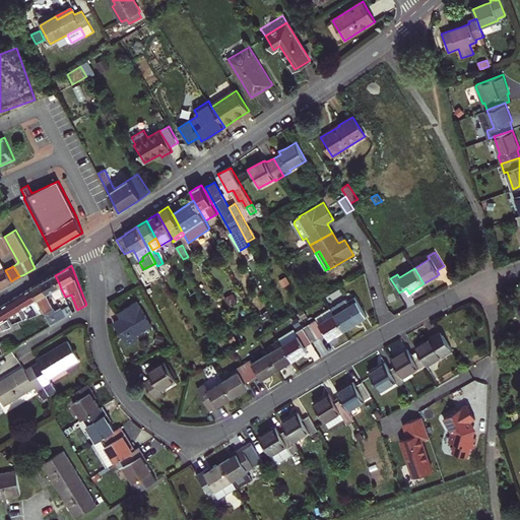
[(0,286),(11,281),(5,270),(0,273),(0,286)]
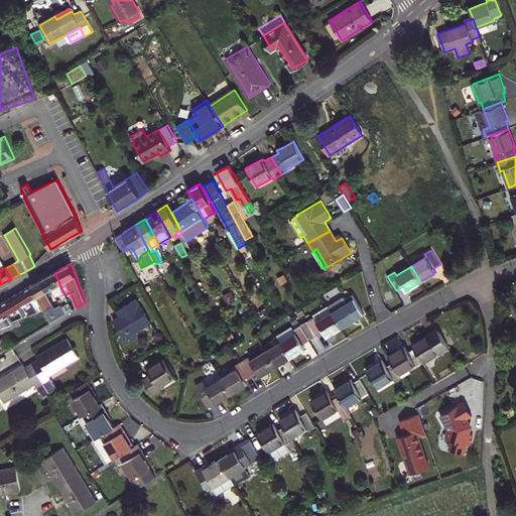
[(59,283),(54,273),(49,275),(45,278),(47,282),(45,283),(49,289),(51,288),(55,296),(63,292),(59,284),(59,283)]
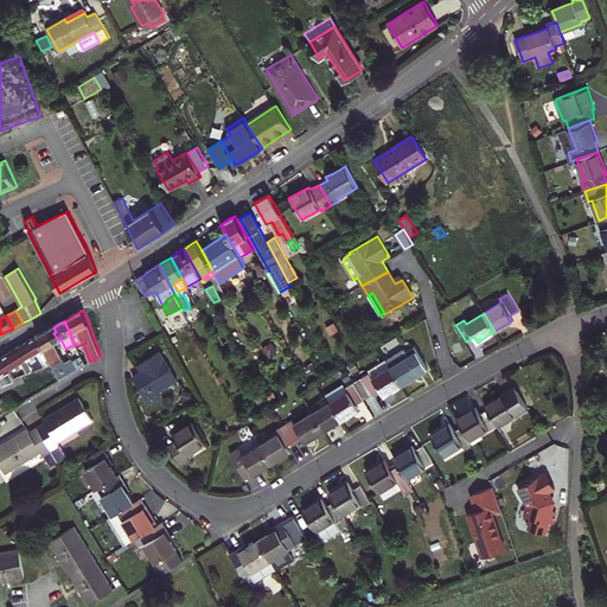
[(56,343),(58,340),(53,333),(56,332),(53,327),(44,332),(38,336),(44,349),(52,365),(55,370),(61,379),(70,374),(65,363),(56,343)]
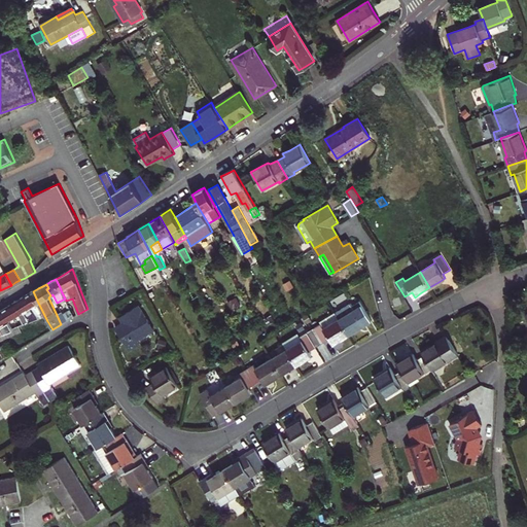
[(15,303),(22,313),(26,318),(29,323),(45,317),(38,303),(33,291),(24,297),(15,303)]
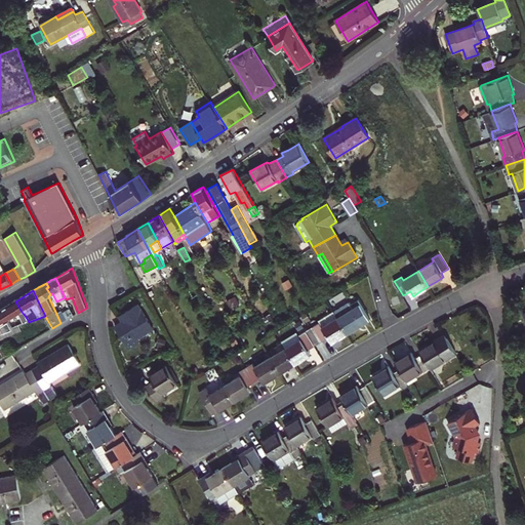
[(358,327),(369,319),(358,300),(351,306),(352,309),(337,317),(348,333),(358,327)]
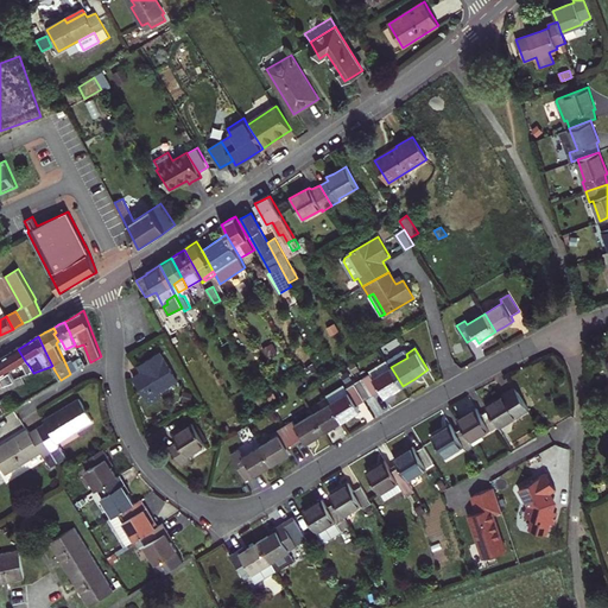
[(7,355),(2,359),(0,359),(0,377),(5,385),(18,380),(16,375),(11,368),(25,361),(18,349),(7,355)]
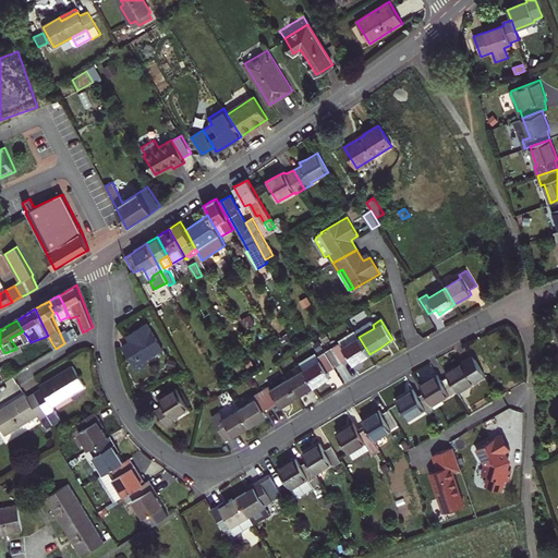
[(134,364),(137,370),(148,364),(146,360),(164,350),(147,324),(131,334),(134,339),(131,341),(123,346),(134,364)]
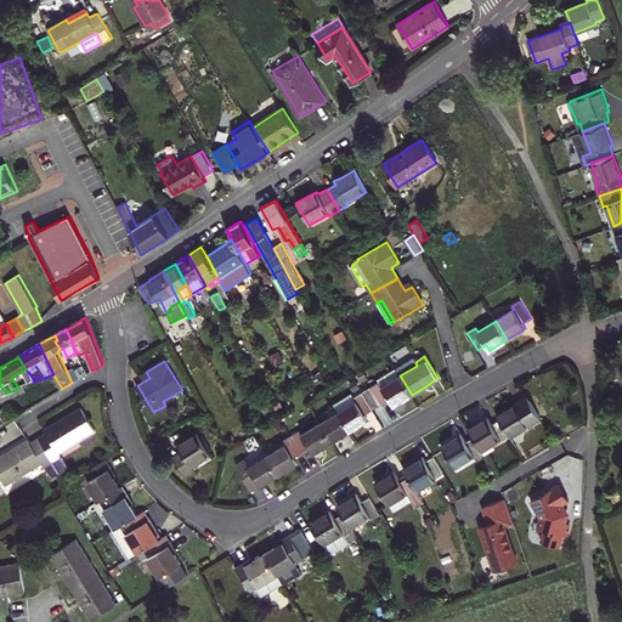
[(72,383),(80,378),(78,374),(74,368),(67,372),(72,383)]
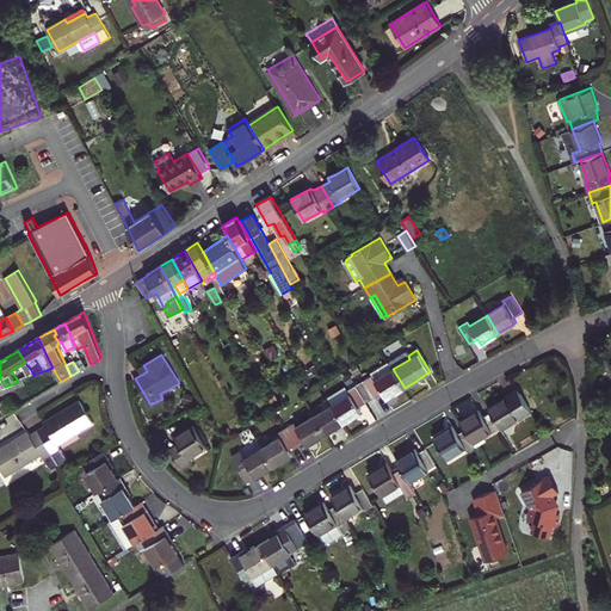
[(376,380),(393,369),(388,362),(371,372),(372,375),(376,380)]
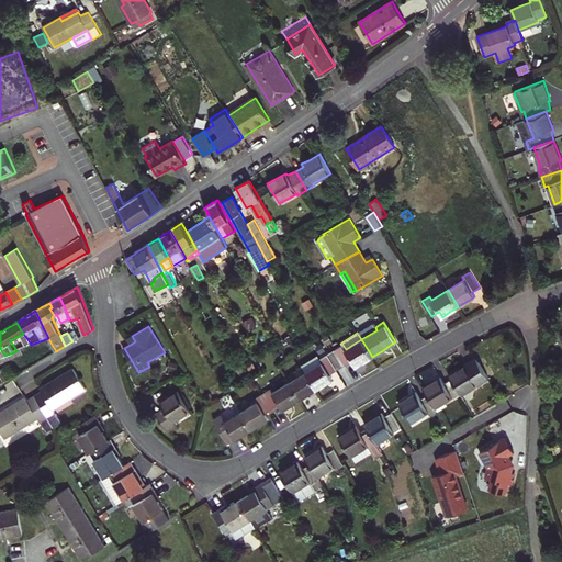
[(27,339),(14,347),(17,351),(22,348),(31,345),(27,339)]
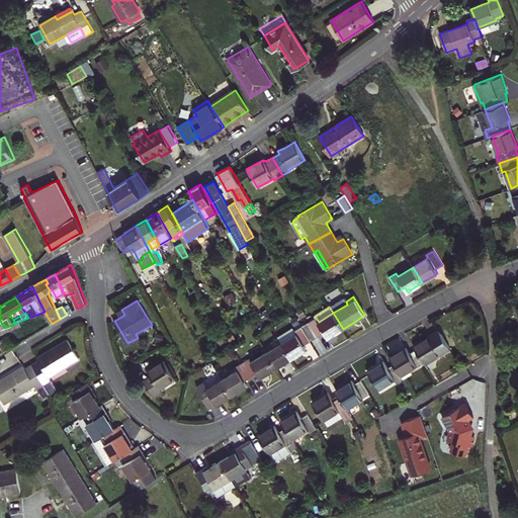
[(336,332),(343,329),(333,313),(319,322),(316,318),(309,322),(317,336),(324,332),(325,332),(328,338),(336,332)]
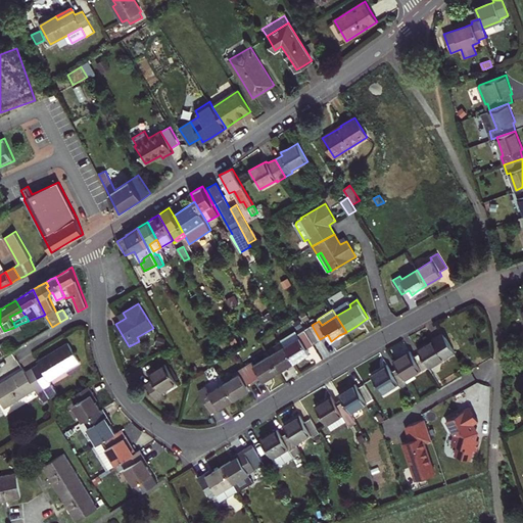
[(47,319),(44,321),(47,326),(38,332),(40,334),(52,327),(47,319)]
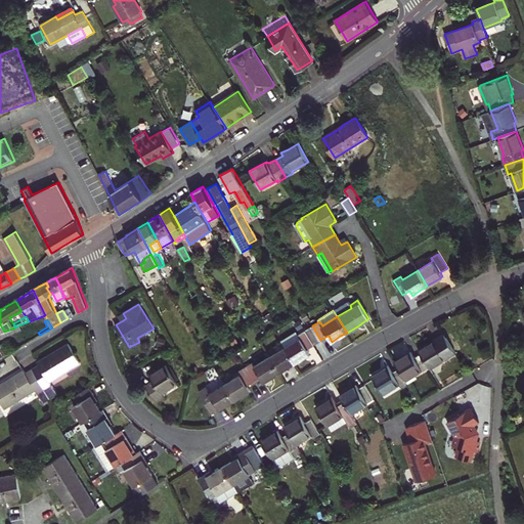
[(0,333),(0,338),(23,330),(20,324),(15,328),(4,332),(0,333)]
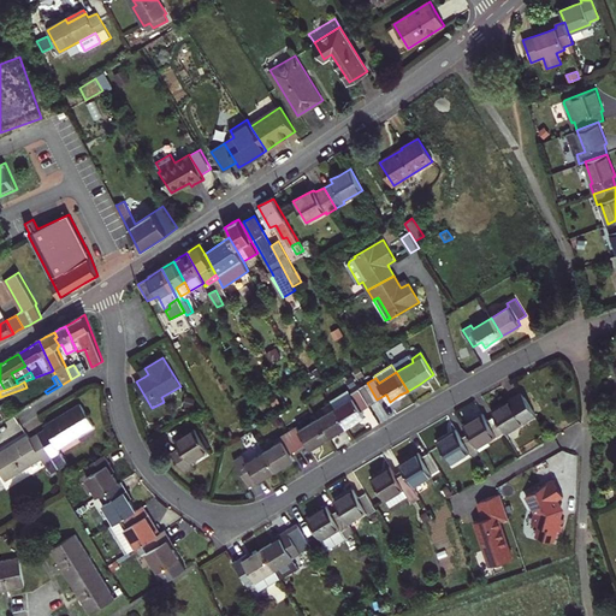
[(369,404),(377,400),(367,383),(363,385),(360,388),(369,404)]
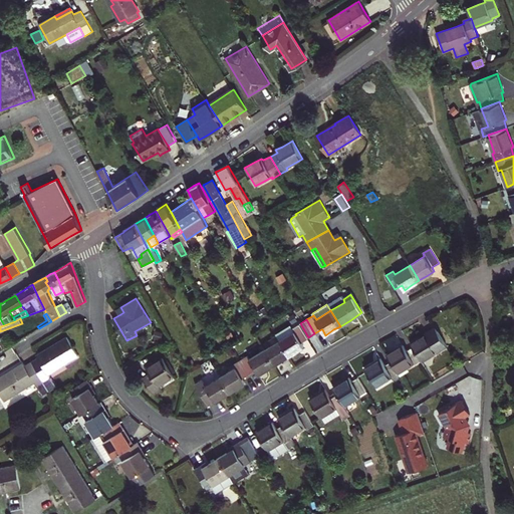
[(298,350),(304,346),(301,342),(301,341),(308,337),(300,323),(292,328),(291,325),(276,335),(280,340),(289,355),(298,350)]
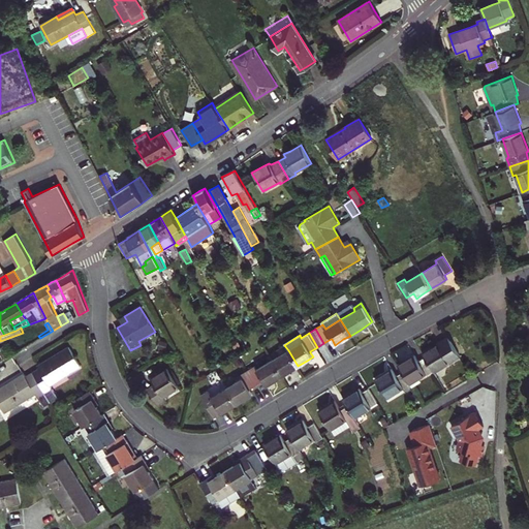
[(442,341),(439,343),(441,346),(450,341),(448,337),(442,341)]
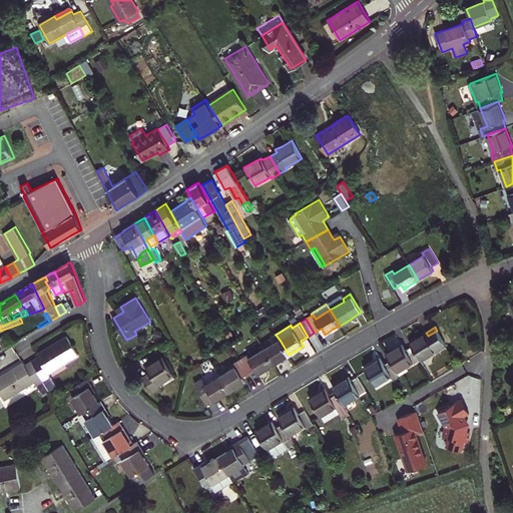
[(412,346),(421,360),(446,345),(437,331),(428,336),(426,333),(410,343),(412,346)]
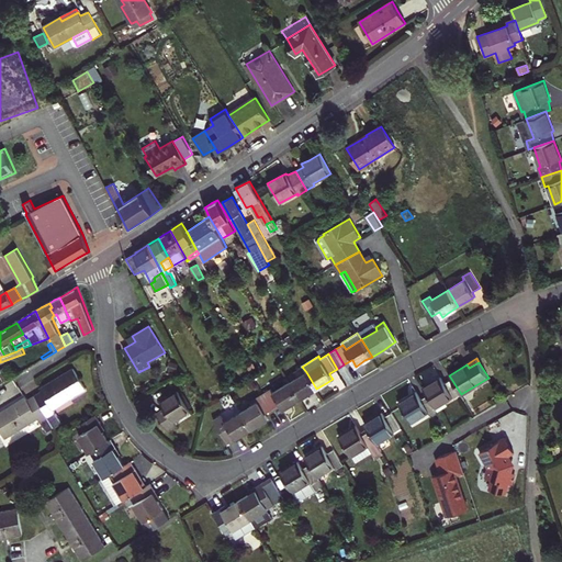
[(0,383),(1,382),(2,383),(15,374),(10,364),(0,370),(0,383)]
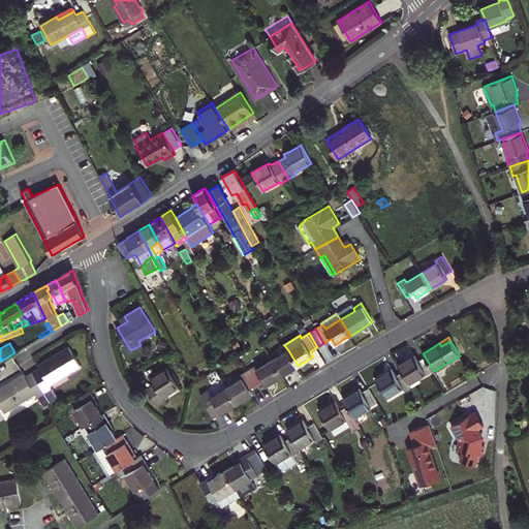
[(35,376),(51,403),(59,398),(50,384),(81,366),(69,347),(62,350),(54,356),(55,360),(39,369),(41,372),(35,376)]
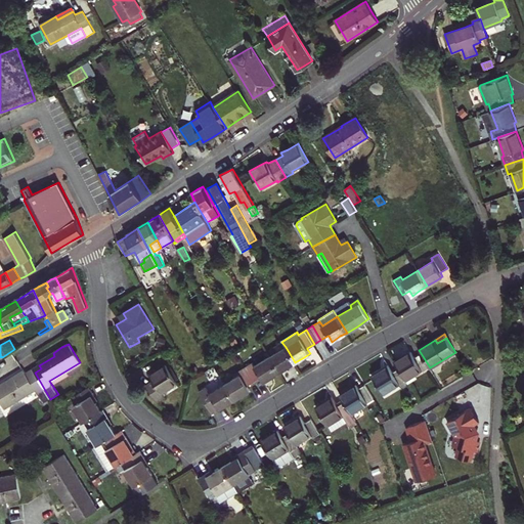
[(287,367),(295,362),(286,347),(269,356),(279,373),(287,367)]
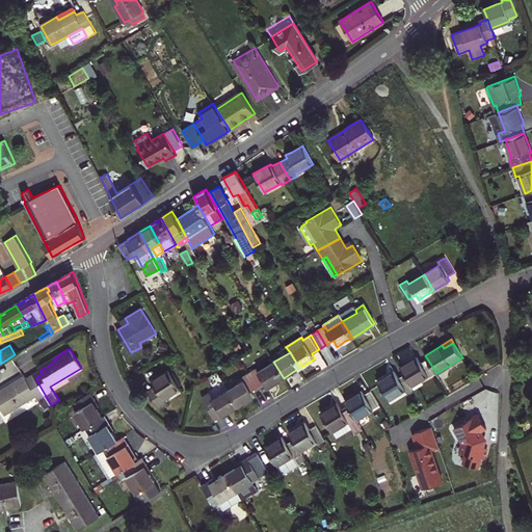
[(427,358),(420,363),(417,357),(408,363),(401,368),(405,374),(411,386),(428,375),(429,377),(436,373),(427,358)]
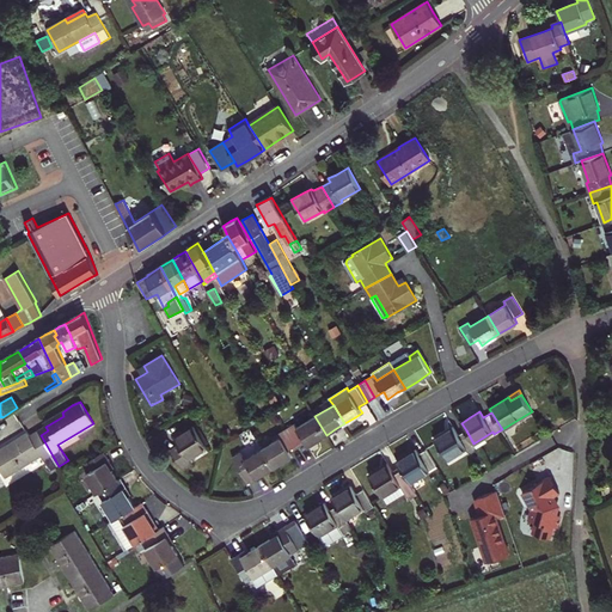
[(44,423),(46,427),(63,416),(62,412),(44,423)]
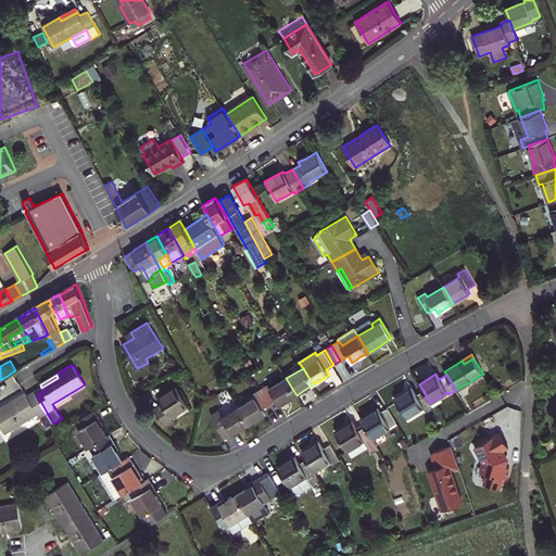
[(287,401),(297,395),(286,378),(269,389),(268,384),(261,390),(269,404),(277,400),(277,401),(280,405),(287,401)]
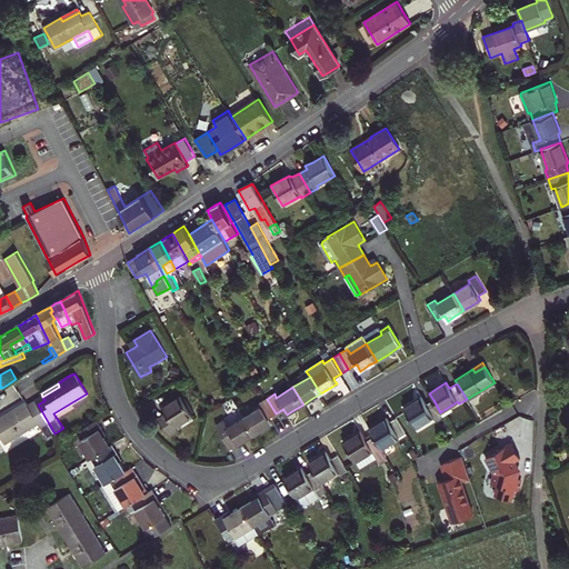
[(175,427),(192,416),(181,396),(162,407),(167,415),(160,419),(162,423),(169,436),(177,430),(175,427)]
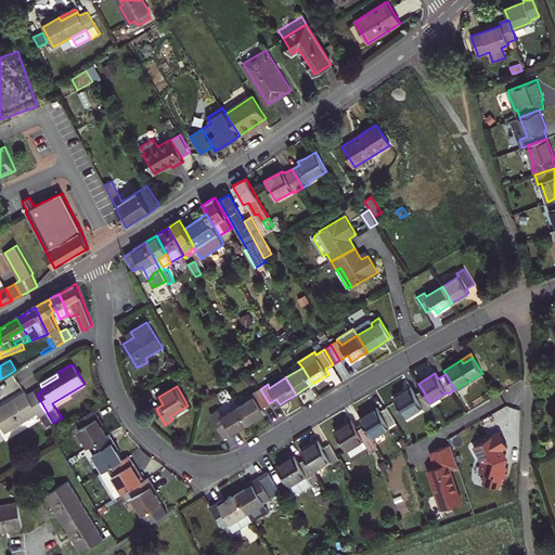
[(394,398),(405,417),(423,407),(425,410),(426,409),(430,407),(431,405),(429,402),(423,390),(415,395),(411,387),(400,395),(394,398)]
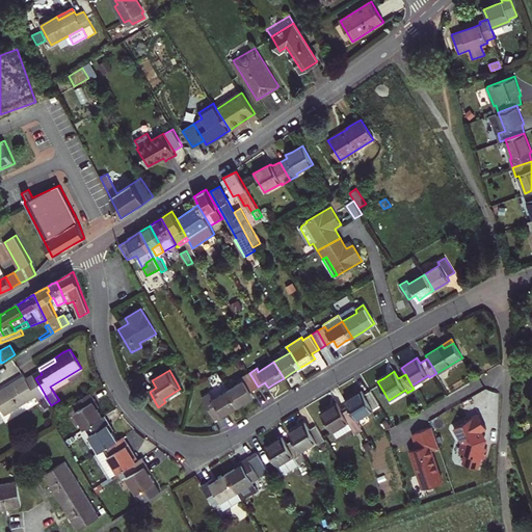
[(242,377),(244,380),(229,390),(238,406),(246,401),(254,396),(251,392),(250,391),(258,387),(249,373),(242,377)]
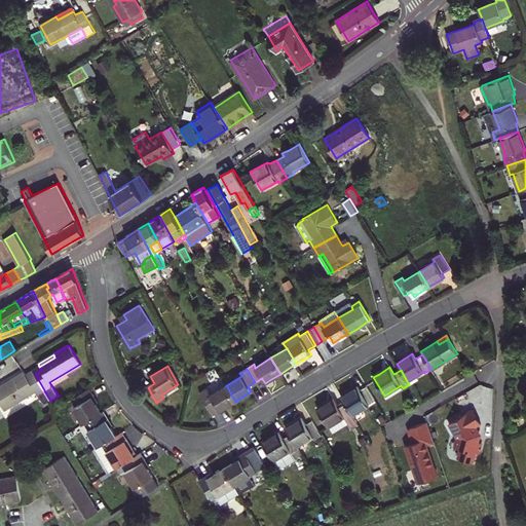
[(26,375),(24,372),(17,376),(9,381),(10,384),(26,375)]
